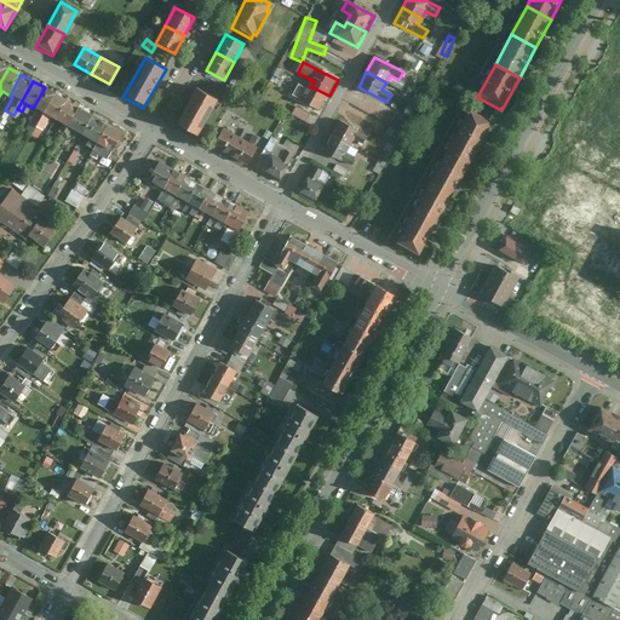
[(322,112),(329,96),(310,86),(308,91),(299,86),(294,97),(322,112)]
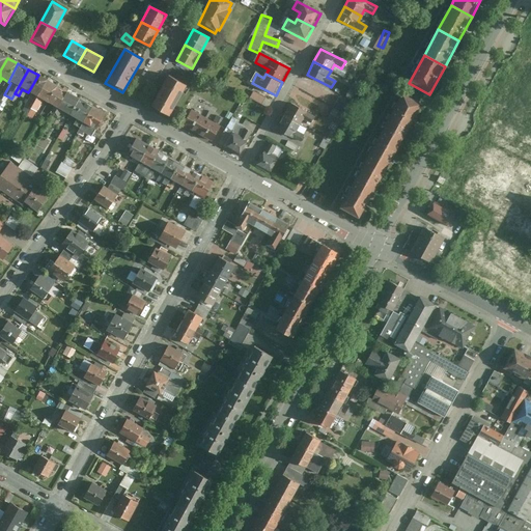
[(49,81),(38,75),(28,92),(32,94),(25,107),(31,110),(49,81)]
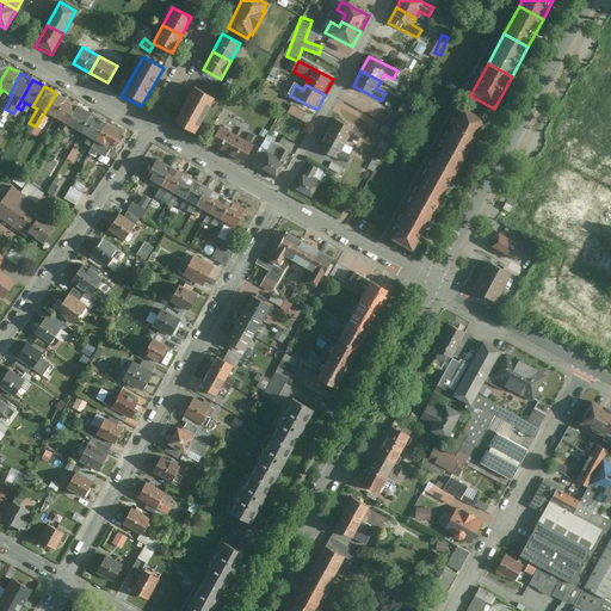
[(193,136),(214,98),(193,86),(172,124),(193,136)]
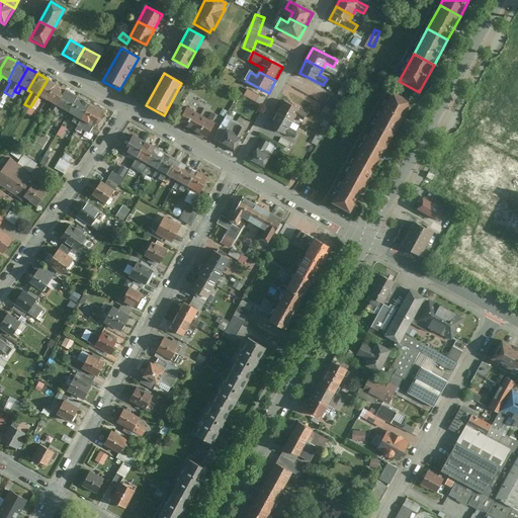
[(57,84),(48,79),(30,107),(36,110),(44,99),(48,101),(57,84)]
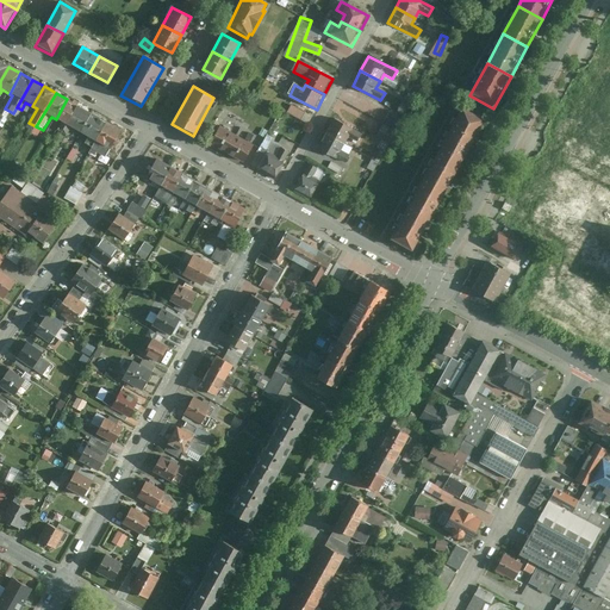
[(236,97),(228,107),(247,119),(254,109),(236,97)]
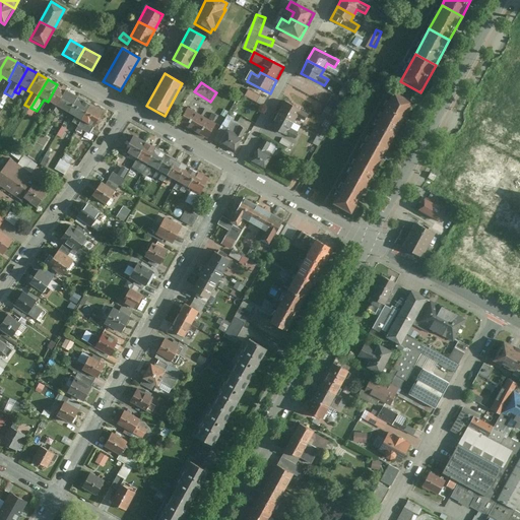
[(57,84),(48,102),(53,105),(49,112),(54,114),(67,89),(57,84)]
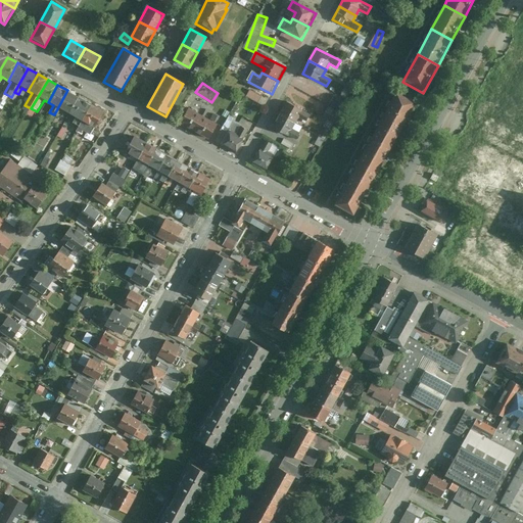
[(80,97),(67,90),(54,114),(58,117),(62,110),(69,115),(80,97)]
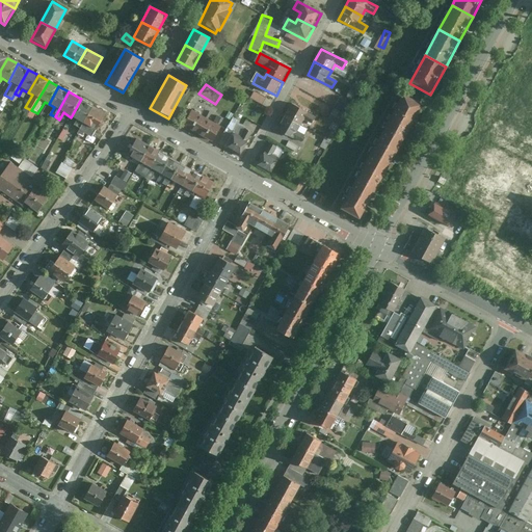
[(256,91),(253,99),(265,104),(268,96),(256,91)]
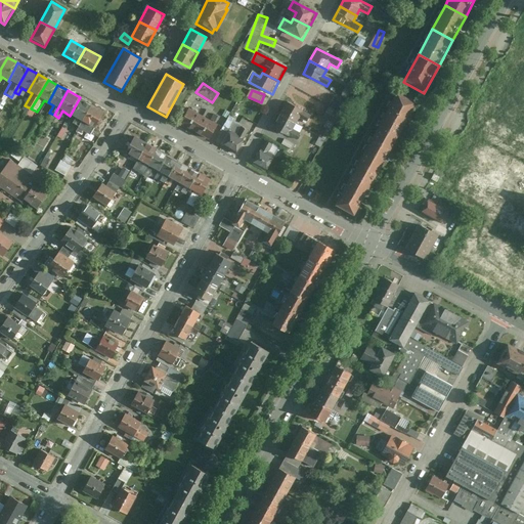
[(336,123),(351,93),(346,90),(343,97),(336,94),(324,117),(336,123)]
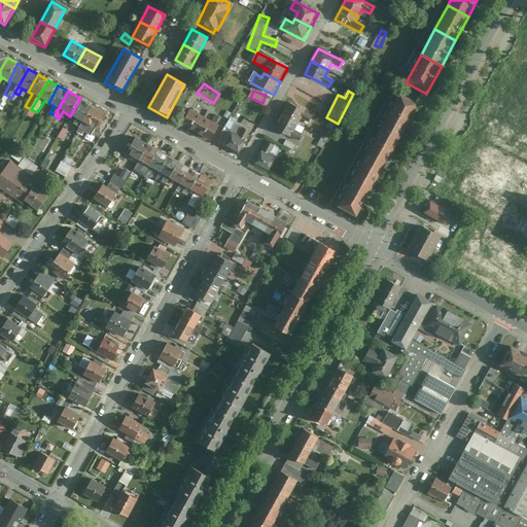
[(390,111),(409,120),(419,103),(400,93),(390,111)]
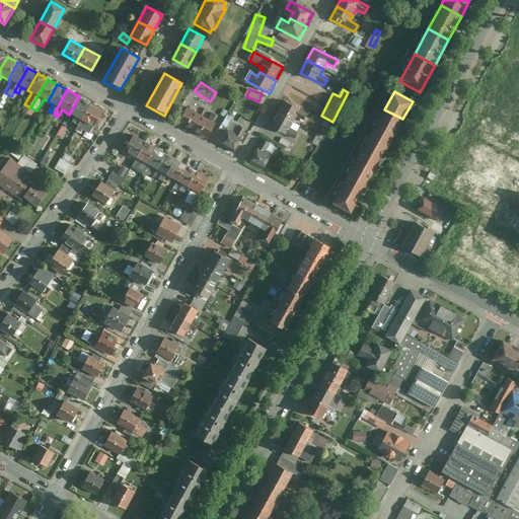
[(92,104),(79,96),(69,115),(76,118),(73,123),(79,127),(92,104)]
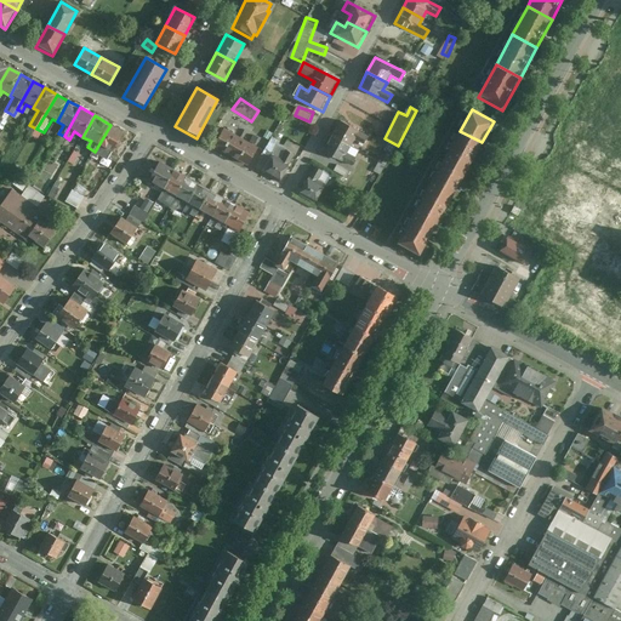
[(340,121),(331,136),(351,147),(354,141),(364,146),(368,137),(340,121)]
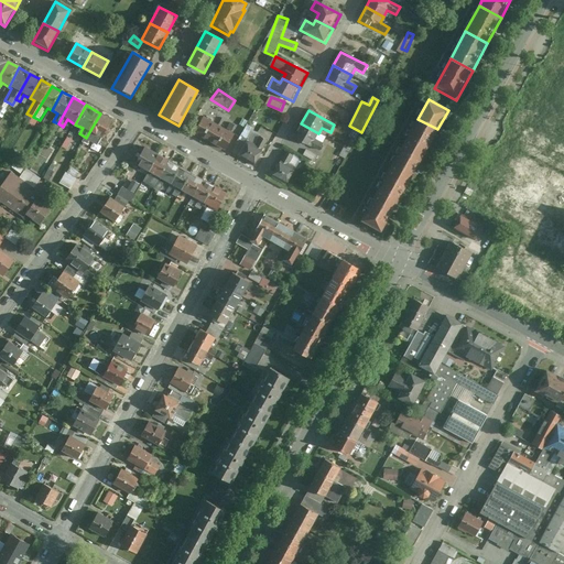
[(115,121),(100,114),(86,138),(85,139),(98,147),(115,121)]
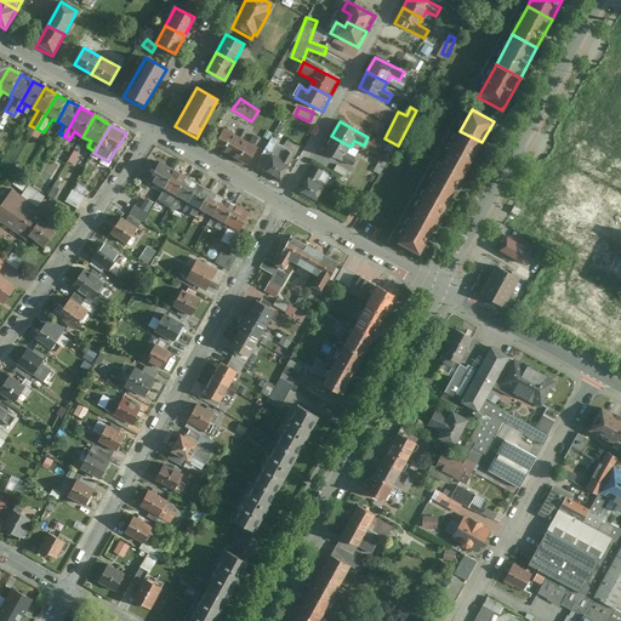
[(241,138),(224,129),(212,149),(229,159),(241,138)]
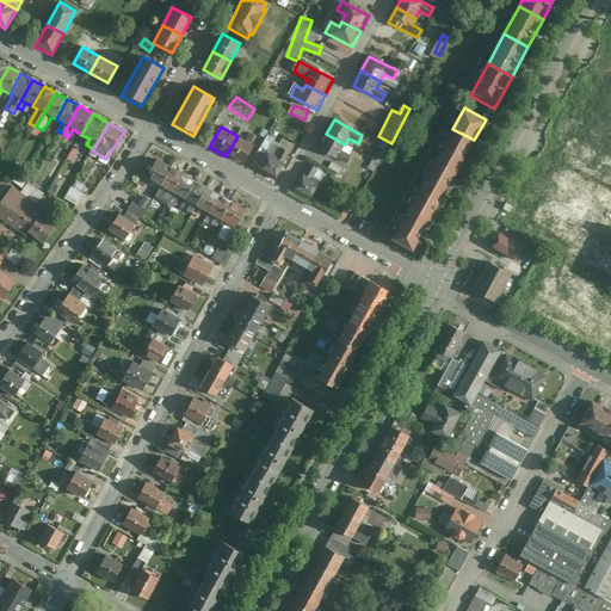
[(452,129),(439,154),(461,166),(474,140),(452,129)]
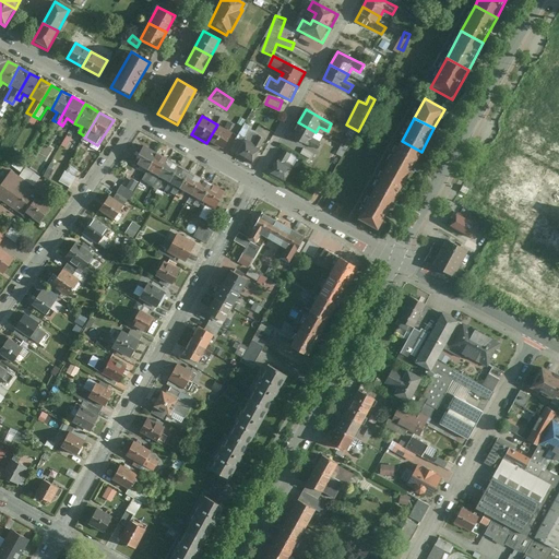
[(316,132),(298,122),(292,137),(318,151),(321,143),(312,139),(316,132)]
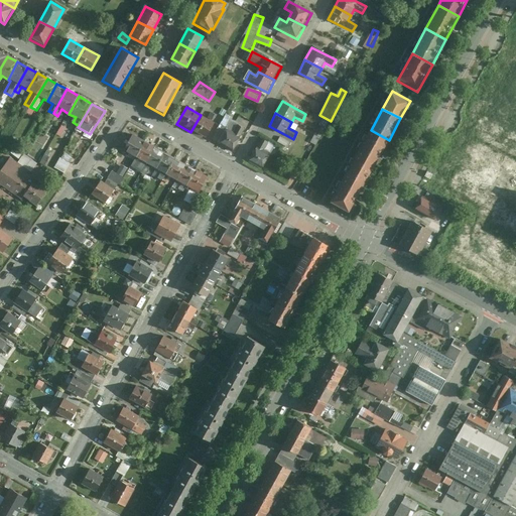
[(215,122),(201,115),(190,132),(205,140),(215,122)]
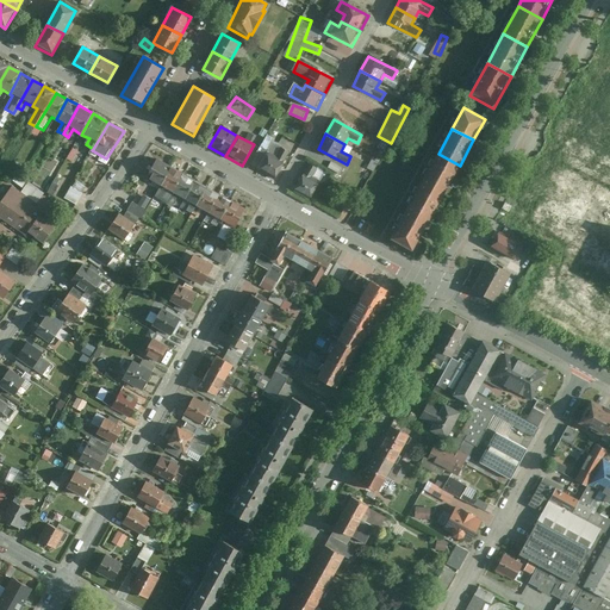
[(257,172),(273,180),(288,151),(281,148),(275,157),(268,154),(266,156),(257,172)]
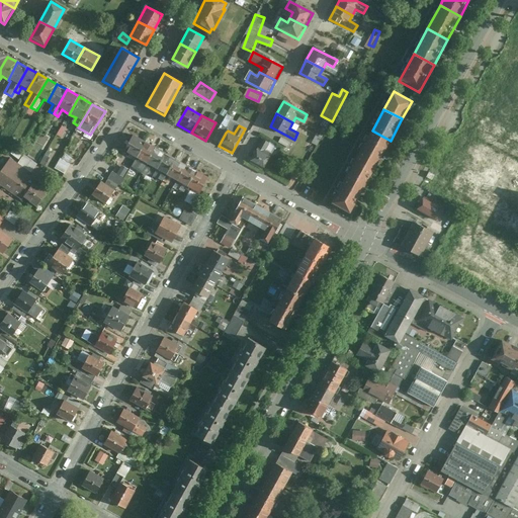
[(210,141),(219,146),(226,133),(219,128),(210,141)]
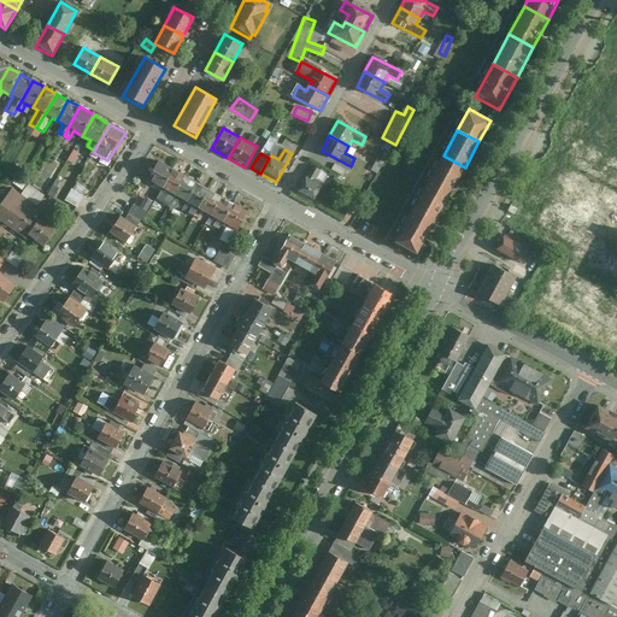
[(444,156),(427,186),(448,198),(465,168),(444,156)]
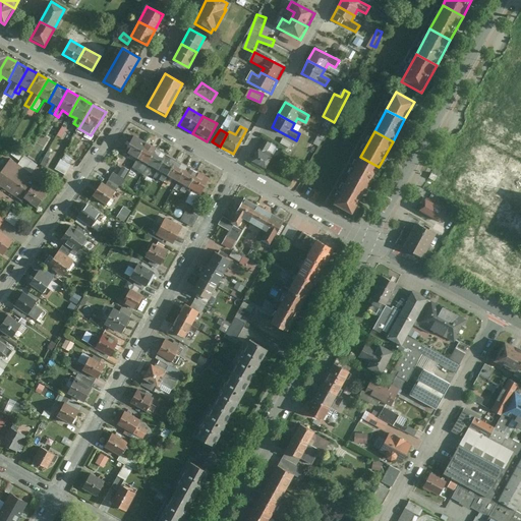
[(138,157),(148,140),(135,134),(125,151),(138,157)]
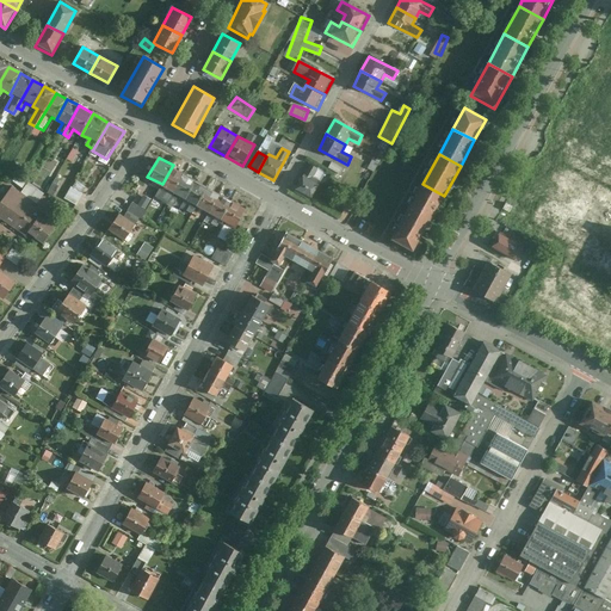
[(185,172),(173,165),(162,184),(155,196),(167,203),(174,189),(185,172)]
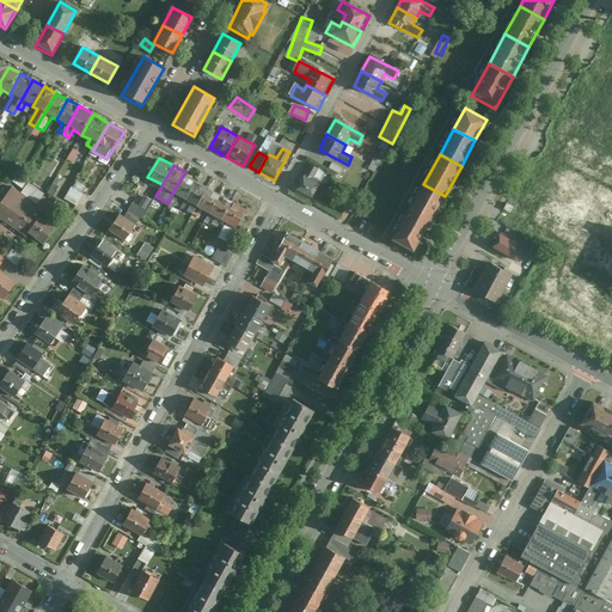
[(318,169),(310,165),(294,194),(310,202),(320,183),(312,179),(318,169)]
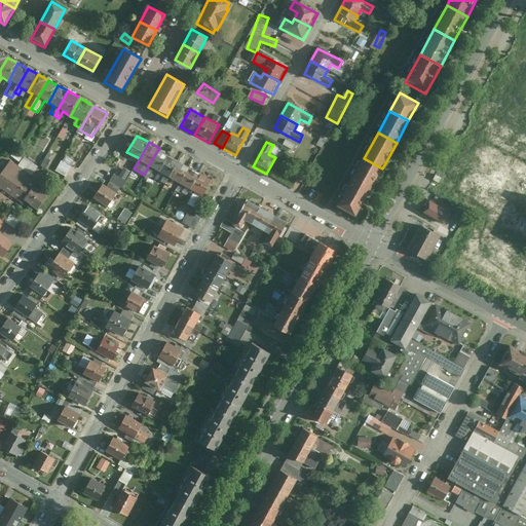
[(159,148),(150,162),(160,168),(170,154),(159,148)]
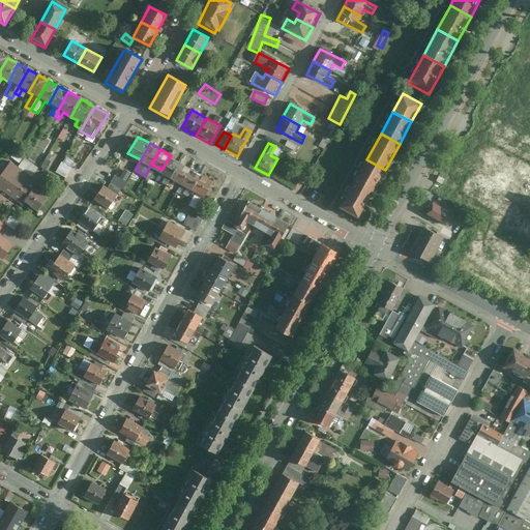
[(180,162),(171,155),(162,170),(172,176),(180,162)]
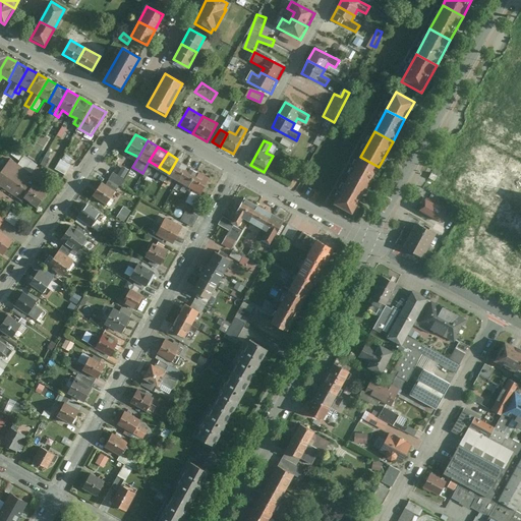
[(360,157),(347,179),(366,189),(379,167),(360,157)]
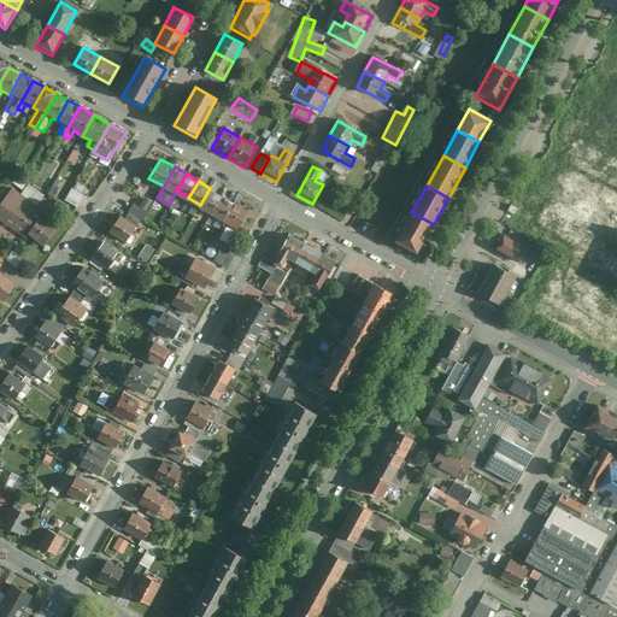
[(210,188),(200,205),(212,212),(222,195),(210,188)]
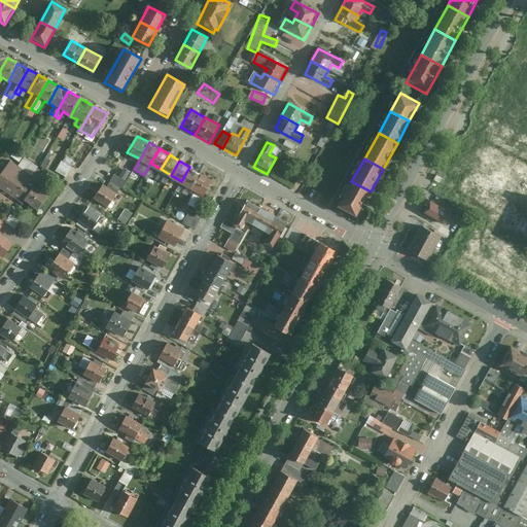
[(61,162),(56,172),(65,178),(71,168),(61,162)]
